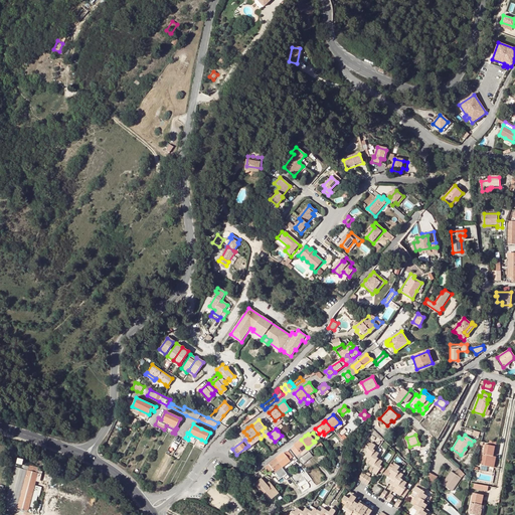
[(297,456),(300,454),(306,449),(307,448),(301,440),(293,445),(294,447),(291,449),(296,456),(297,456)]
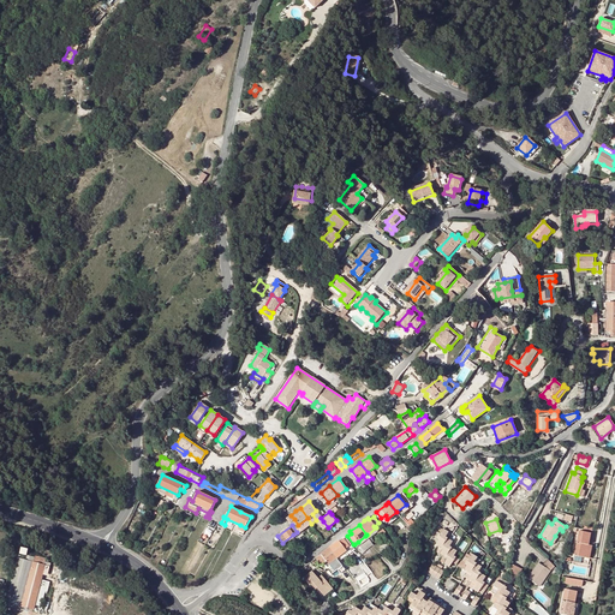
[(435,544),(440,548),(447,538),(446,537),(448,532),(443,529),(440,533),(436,531),(433,537),(439,539),(435,544)]
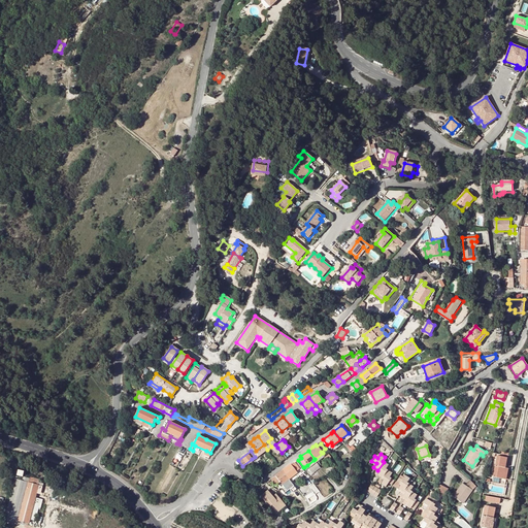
[(505,467),(506,458),(497,456),(493,476),(504,479),(505,472),(504,472),(505,467)]
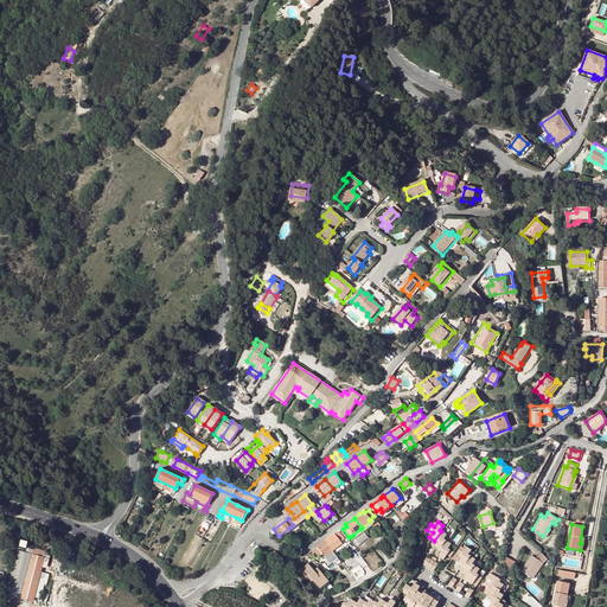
[(331,536),(325,540),(332,550),(342,543),(340,542),(344,540),(338,531),(334,535),(334,534),(331,536)]
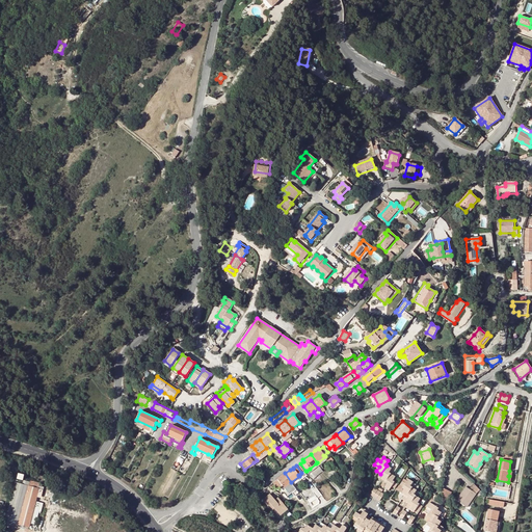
[(322,471),(318,466),(312,471),(309,474),(312,477),(313,476),(314,478),(316,476),(315,475),(317,473),(318,474),(322,471)]
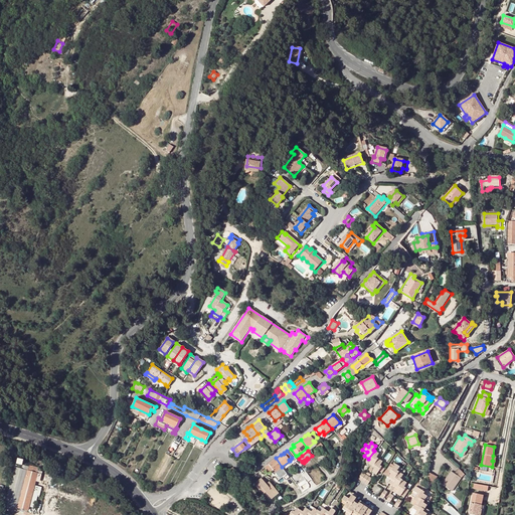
[(378,454),(374,451),(368,459),(370,460),(369,462),(367,464),(372,467),(377,459),(376,458),(378,454)]
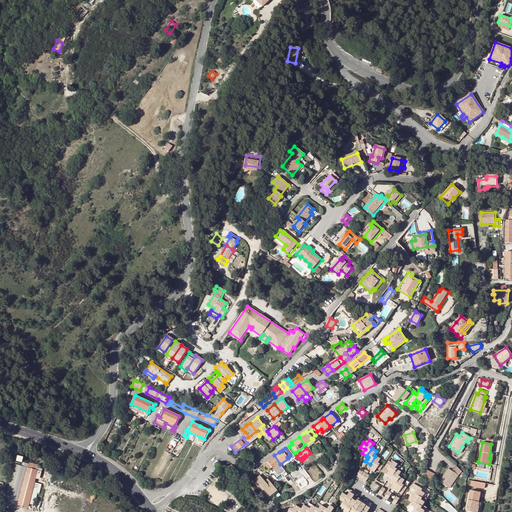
[(280,464),(274,455),(263,464),(267,470),(271,467),(273,469),(280,464)]
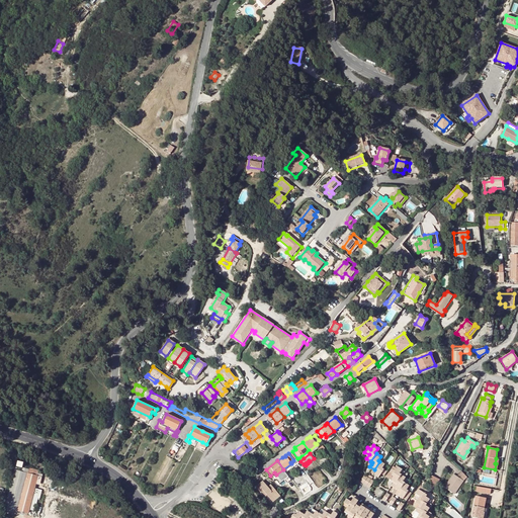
[(384,464),(379,461),(374,469),(376,470),(375,471),(373,475),(377,478),(383,469),(381,468),(384,464)]
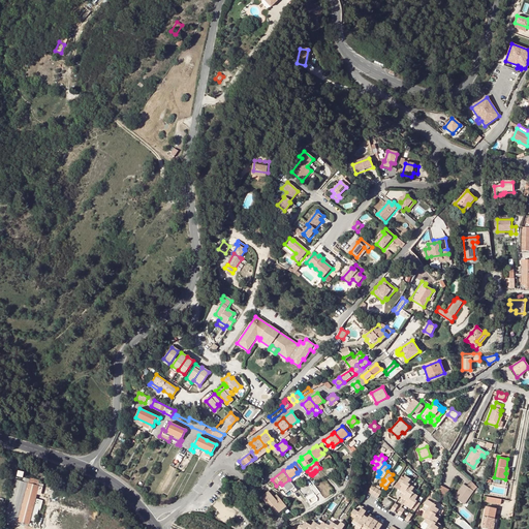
[(399,490),(403,493),(409,485),(407,484),(410,479),(405,476),(403,480),(400,478),(397,483),(402,486),(399,490)]
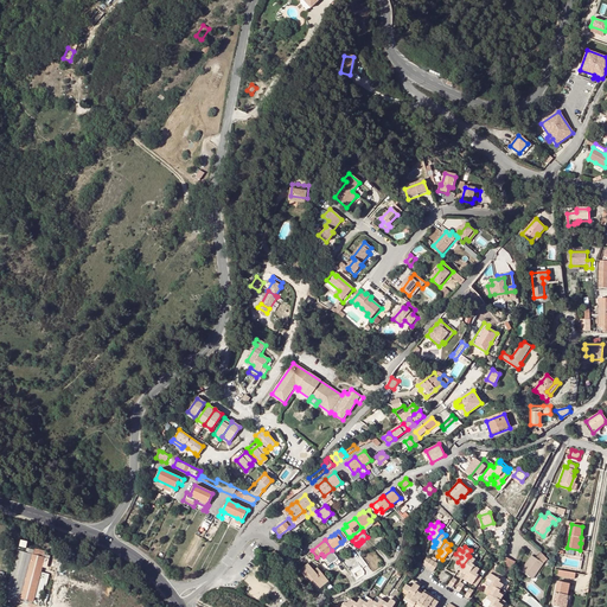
[(33,555),(24,553),(18,550),(7,595),(32,601),(33,596),(39,598),(42,588),(37,587),(40,572),(44,554),(48,555),(48,554),(45,553),(45,551),(34,548),(34,550),(33,555)]
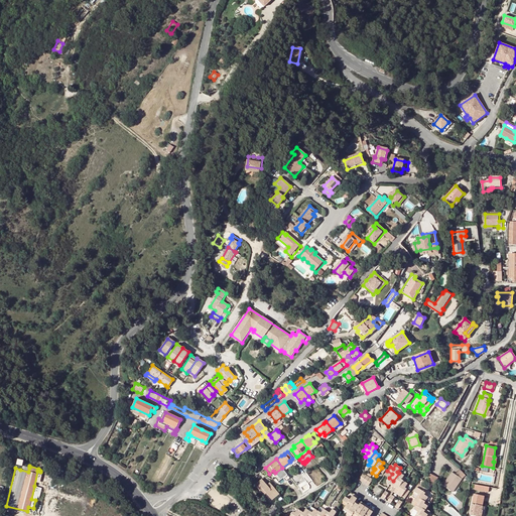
[(235,481),(240,477),(233,469),(228,473),(235,481)]
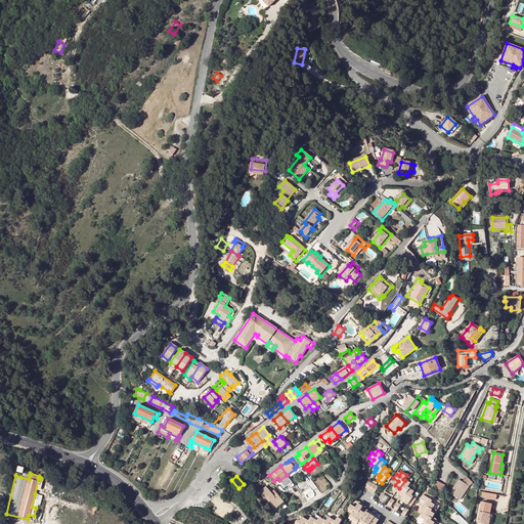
[(466,476),(461,481),(469,486),(472,483),(466,476)]
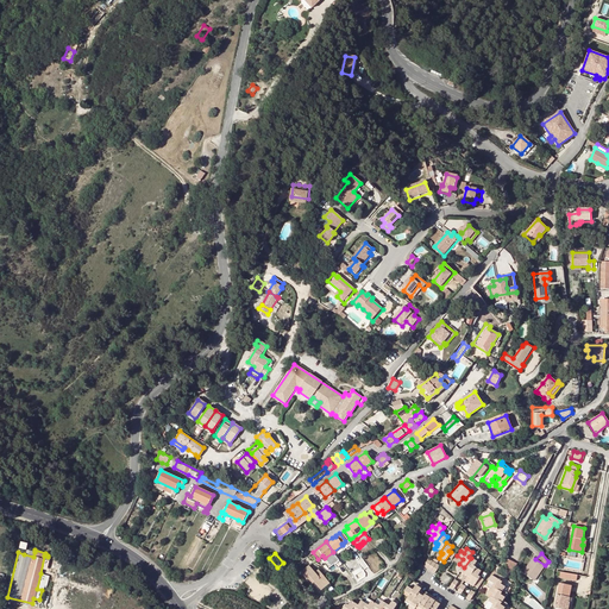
[(334,564),(337,567),(341,564),(336,556),(324,564),(327,569),(334,564)]
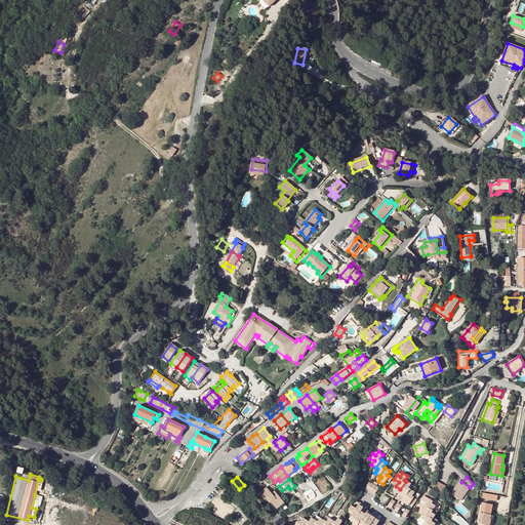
[(406,481),(400,489),(402,490),(401,492),(399,494),(404,497),(409,489),(408,488),(410,484),(406,481)]
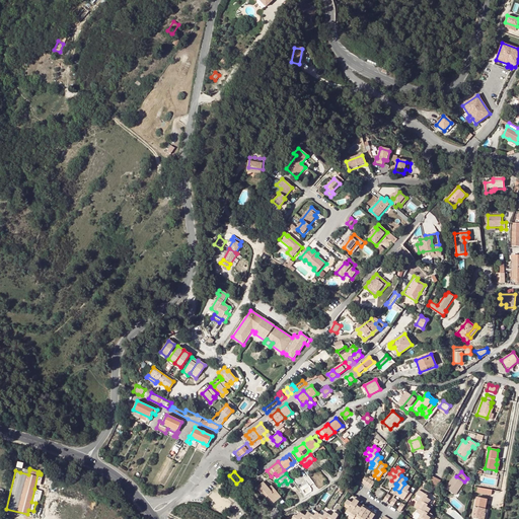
[(454,475),(445,489),(453,494),(457,487),(459,488),(464,482),(456,476),(454,475)]
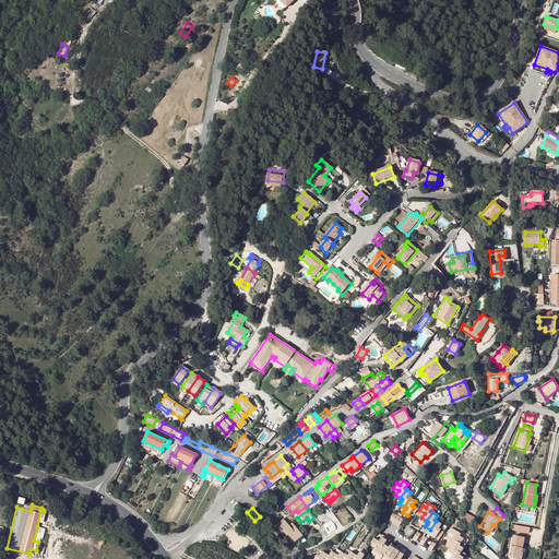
[(465,513),(463,523),(468,528),(474,518),(465,513)]
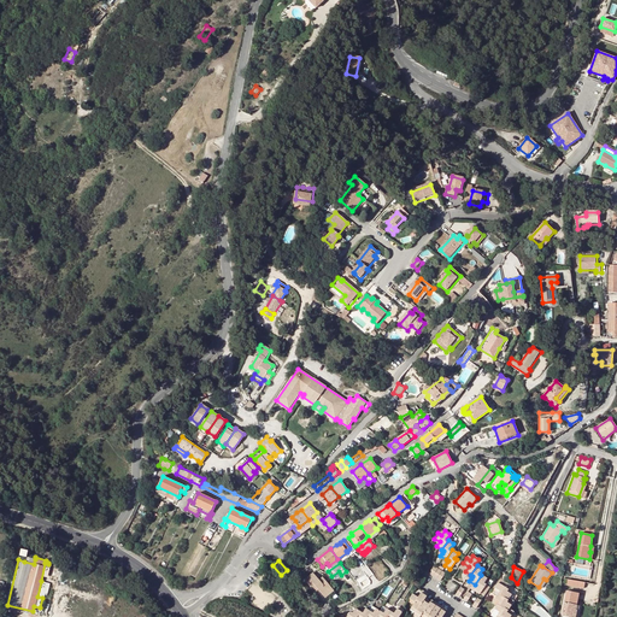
[(305,580),(313,589),(315,589),(316,587),(318,589),(323,595),(331,589),(322,577),(318,580),(312,573),(305,580)]
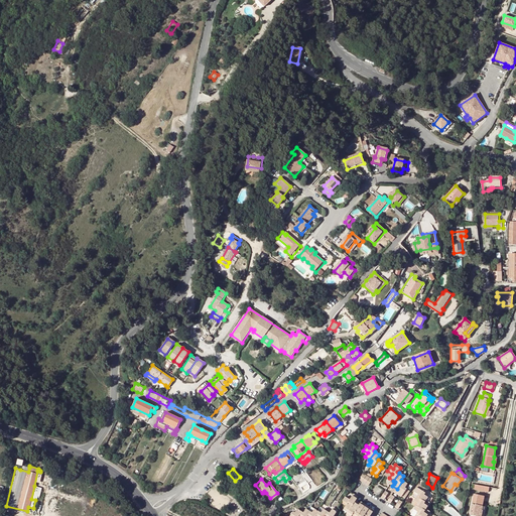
[(407,484),(402,481),(397,489),(399,491),(398,492),(396,494),(400,497),(403,493),(406,495),(409,491),(405,488),(407,484)]
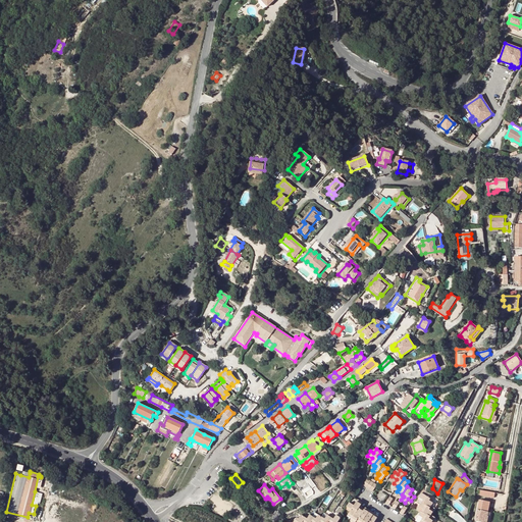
[(422,501),(421,503),(429,508),(430,507),(434,509),(436,506),(428,501),(432,496),(427,492),(425,496),(421,493),(418,498),(422,501)]
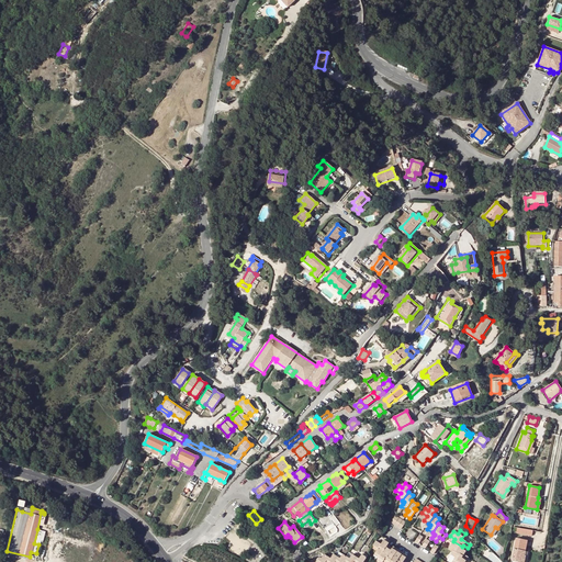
[(516,538),(512,561),(517,561),(523,561),(525,557),(524,557),(525,552),(527,540),(516,538)]
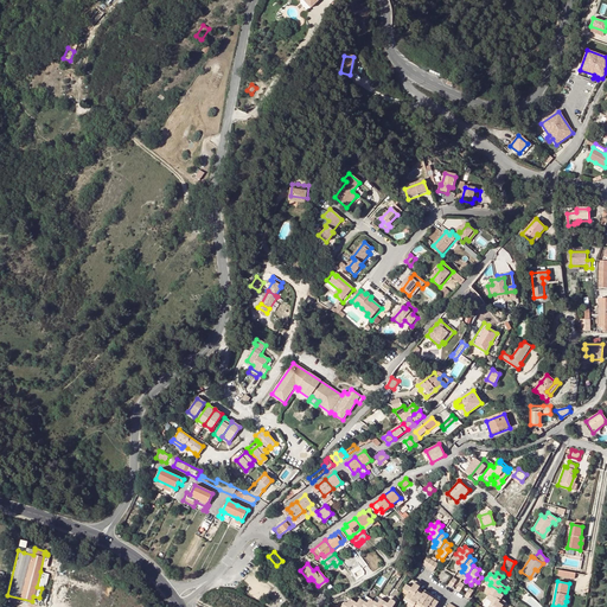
[(410,600),(416,590),(417,589),(419,587),(414,583),(410,588),(406,585),(403,589),(408,593),(407,595),(404,598),(410,600)]
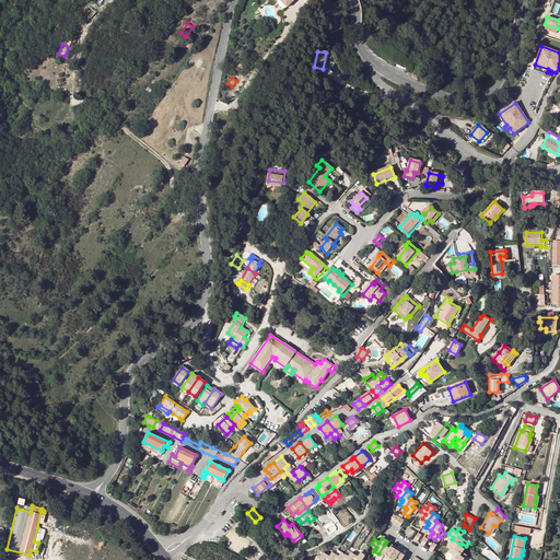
[(461,545),(452,539),(448,544),(451,546),(453,547),(452,548),(461,553),(466,546),(462,544),(461,545)]
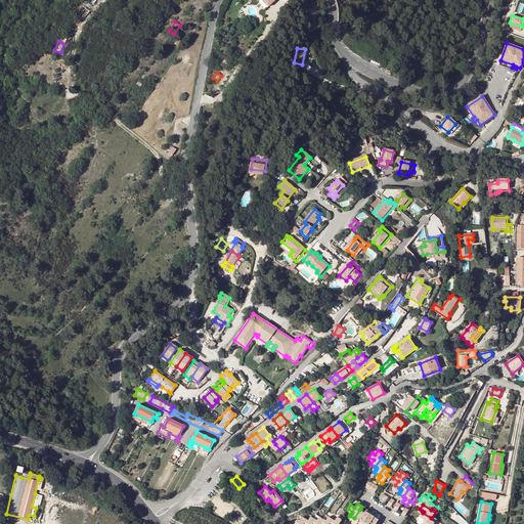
[(355,523),(357,523),(363,513),(359,510),(354,518),(352,520),(351,522),(353,523),(355,523)]
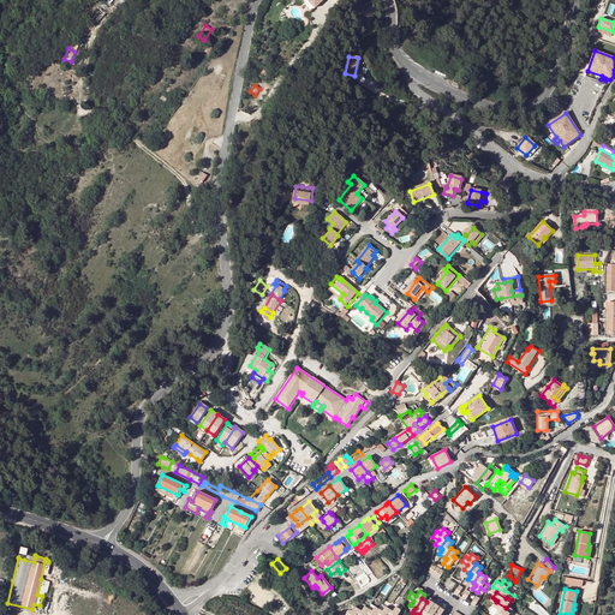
[(421,614),(425,614),(434,603),(428,599),(427,602),(419,614),(421,614)]
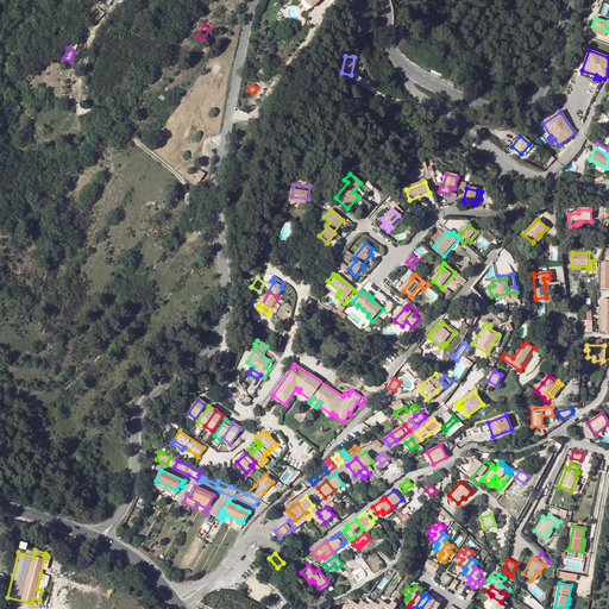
[(529,595),(525,600),(534,608),(541,608),(544,607),(529,595)]
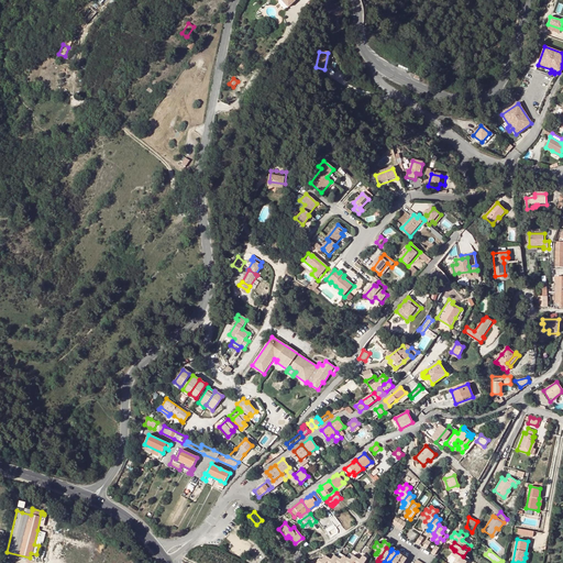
[(455,559),(451,562),(464,562),(466,562),(462,559),(463,556),(454,551),(451,555),(455,559)]
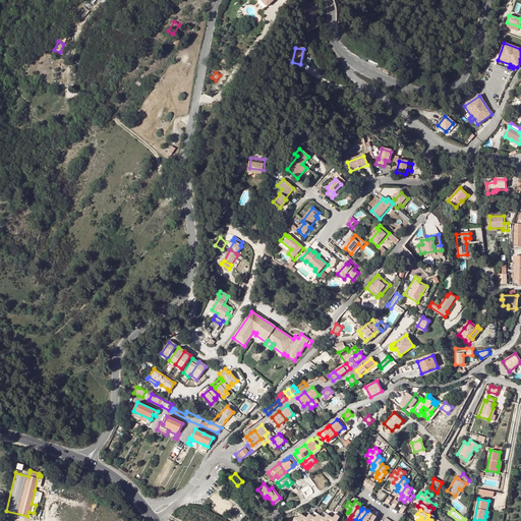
[(366,520),(371,514),(367,511),(360,520),(366,520)]
